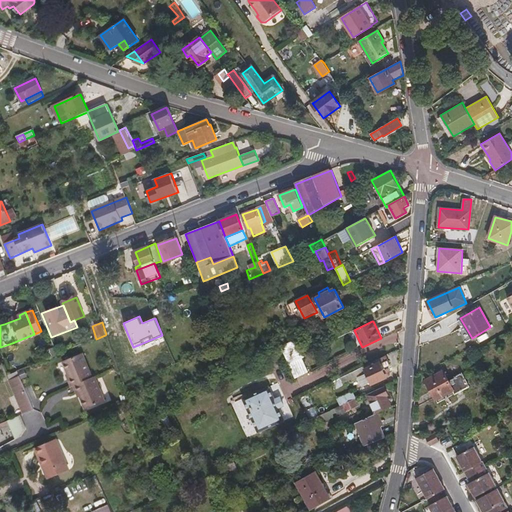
[(290,362),(304,355),(296,339),(281,346),(290,362)]
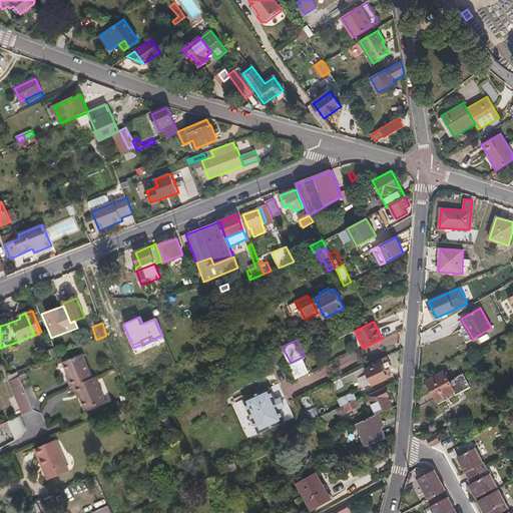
[(305,356),(291,363),(298,378),(310,372),(304,359),(306,358),(305,356)]
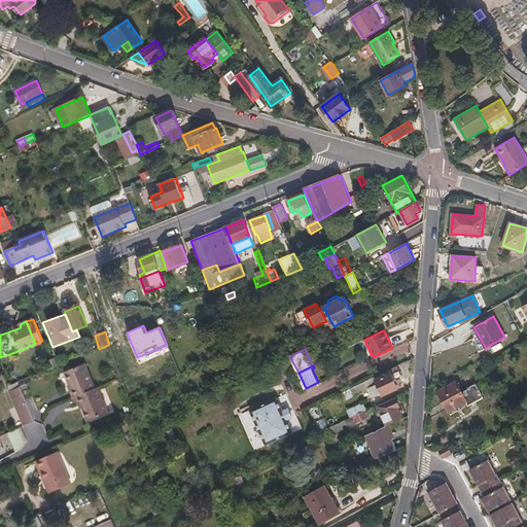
[(377,384),(382,393),(383,395),(398,388),(401,386),(401,382),(398,382),(397,379),(401,379),(401,376),(396,366),(374,378),(377,384)]
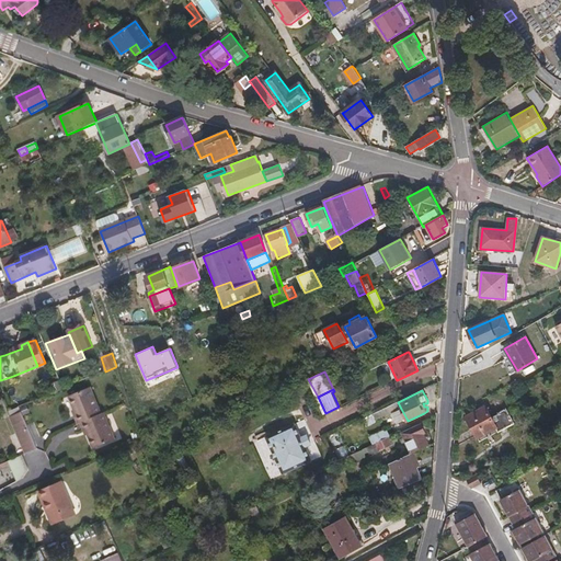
[(69,420),(72,427),(76,426),(95,416),(84,391),(64,401),(71,419),(69,420)]
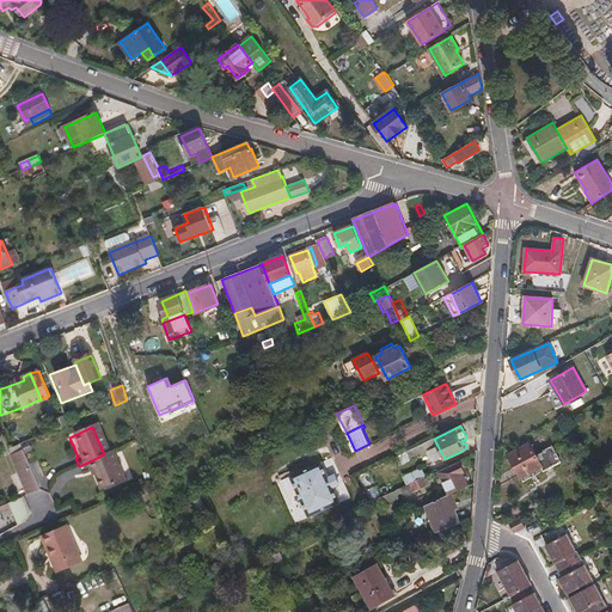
[(434,439),(407,452),(410,460),(432,450),(438,446),(434,439)]
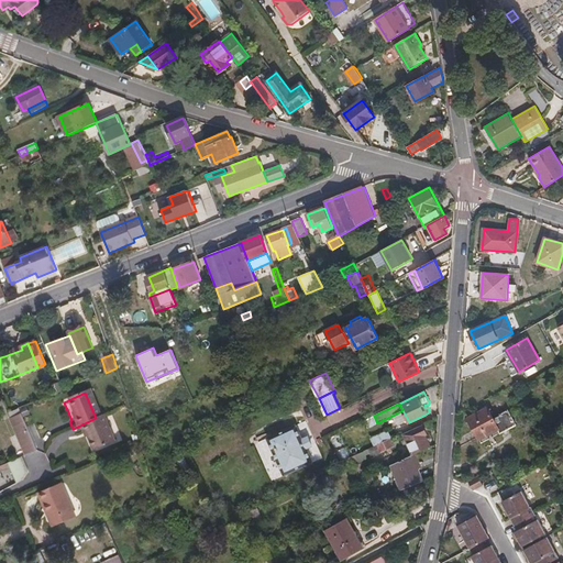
[(10,418),(25,455),(37,451),(35,445),(20,408),(9,412),(11,418),(10,418)]
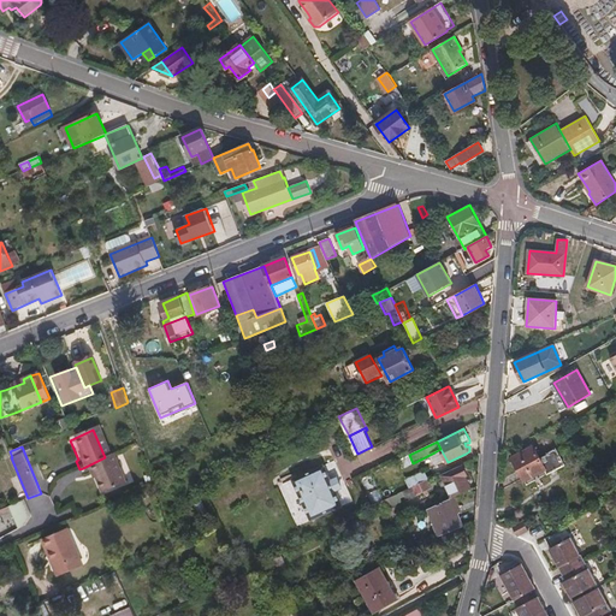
[(564,466),(556,449),(548,454),(548,455),(540,458),(533,446),(513,457),(525,481),(545,471),(548,474),(564,466)]
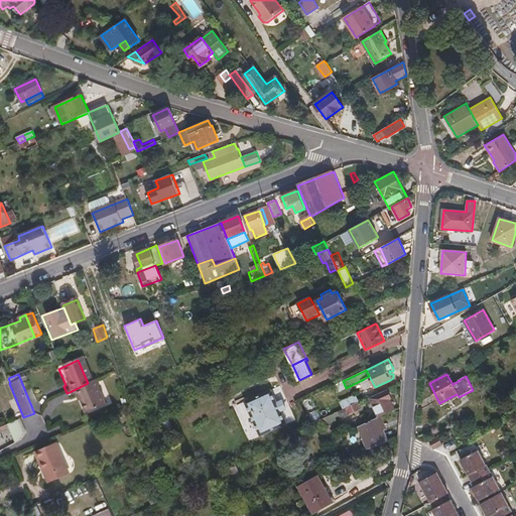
[(374,385),(369,376),(364,379),(368,388),(374,385)]
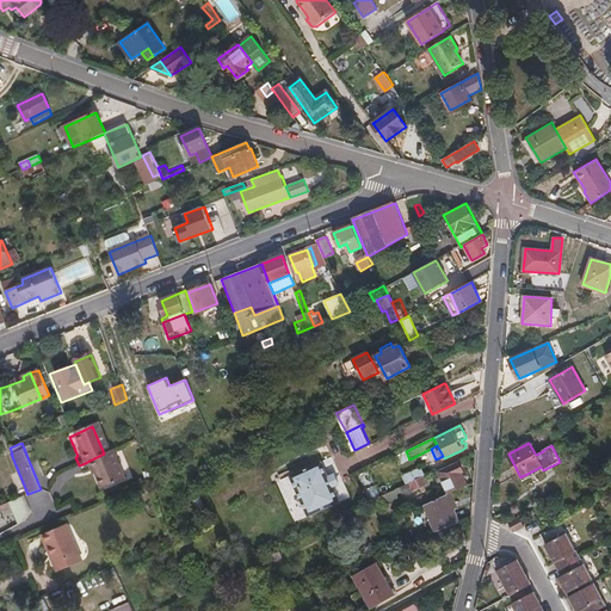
[(104,454),(82,464),(87,474),(90,473),(97,492),(121,481),(107,452),(104,454)]
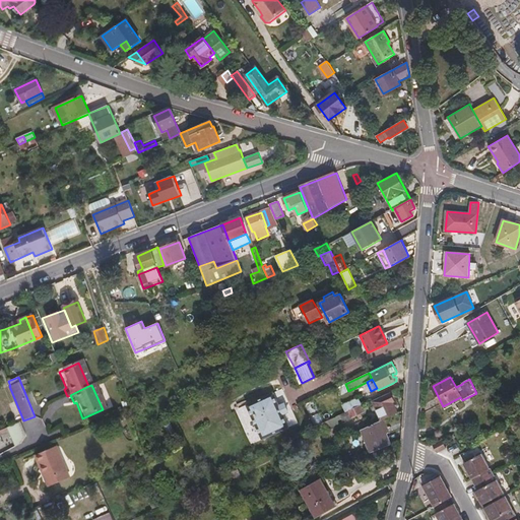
[(287,401),(281,389),(255,401),(271,436),(298,424),(291,410),(287,401)]
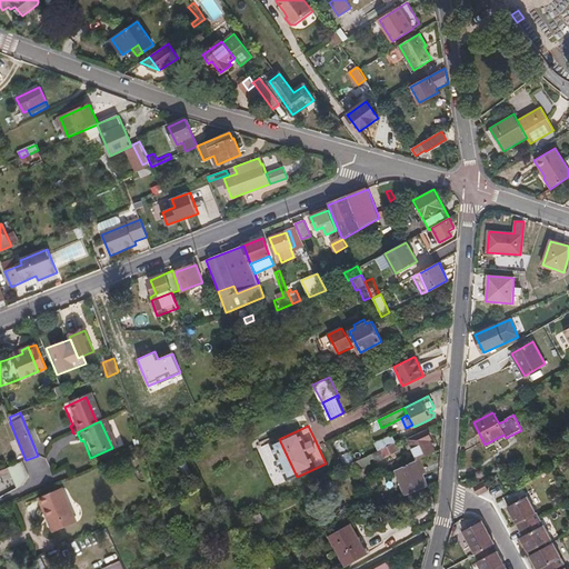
[(408,440),(418,460),(419,459),(436,451),(430,440),(432,439),(428,430),(408,440)]
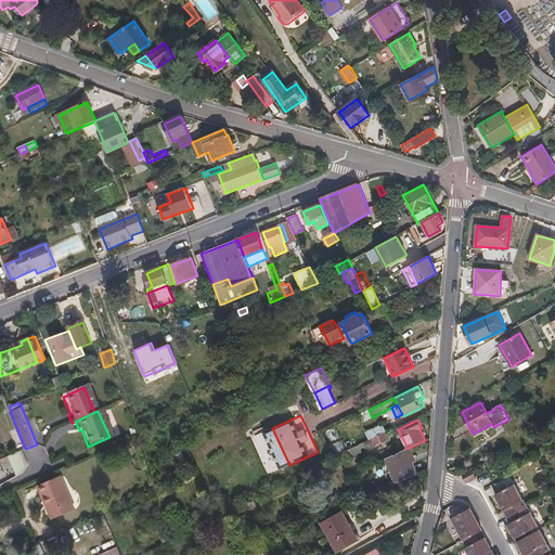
[(491,424),(473,434),(475,437),(493,427),(491,424)]
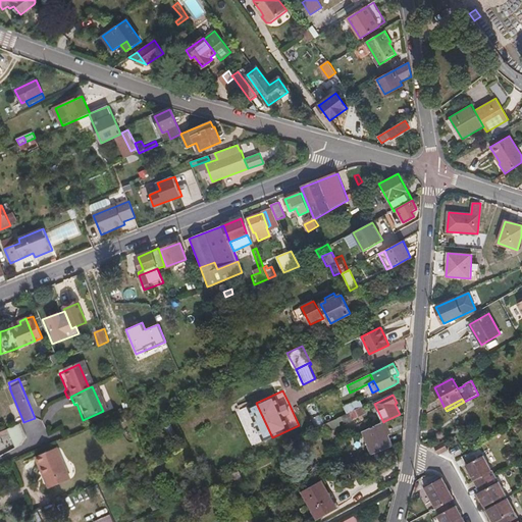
[(363,406),(351,412),(354,420),(367,414),(363,406)]
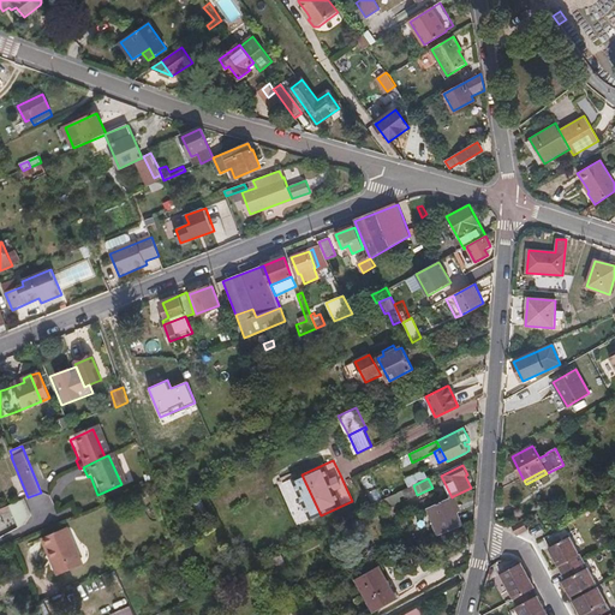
[(388,497),(392,505),(393,507),(417,495),(413,485),(388,497)]
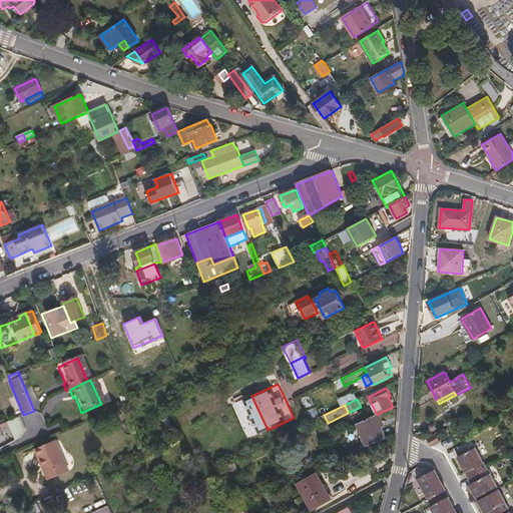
[(383,426),(378,414),(377,415),(357,424),(366,447),(385,439),(380,427),(383,426)]
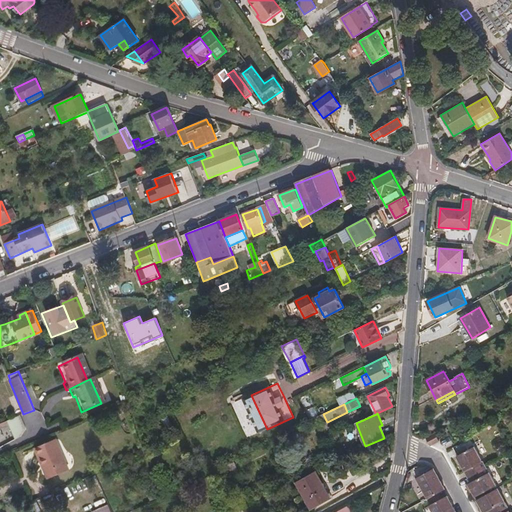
[(326,420),(323,414),(315,418),(317,422),(319,421),(320,423),(326,420)]
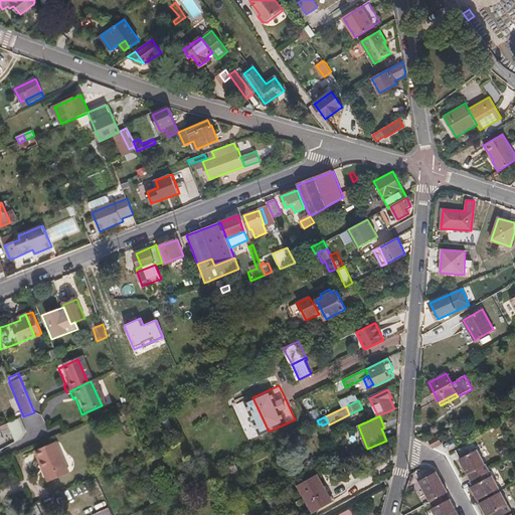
[(445,443),(443,439),(436,443),(438,447),(444,444),(445,443)]
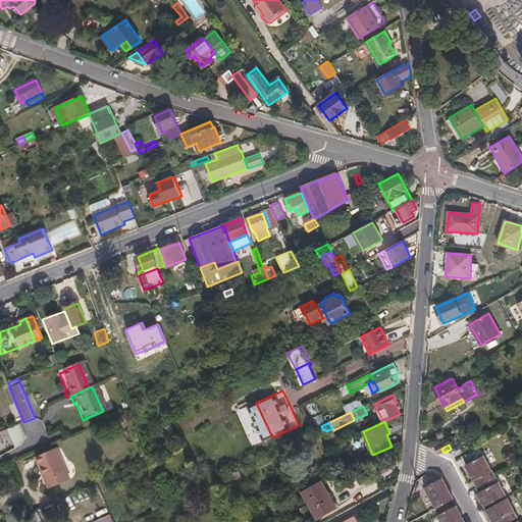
[(57,448),(36,457),(49,488),(70,479),(57,448)]
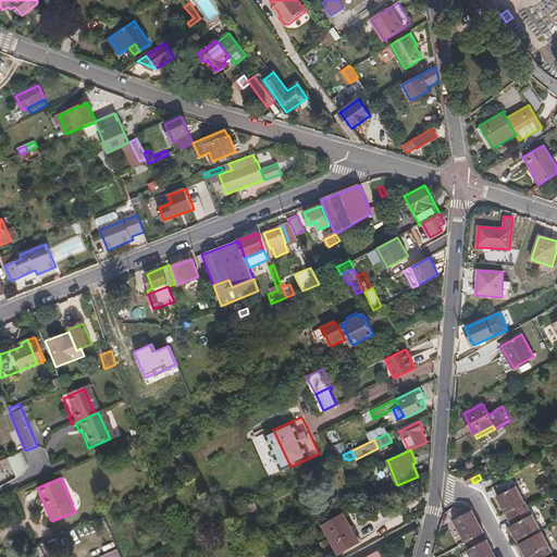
[(496,496),(508,519),(528,508),(525,502),(523,503),(515,486),(496,496)]
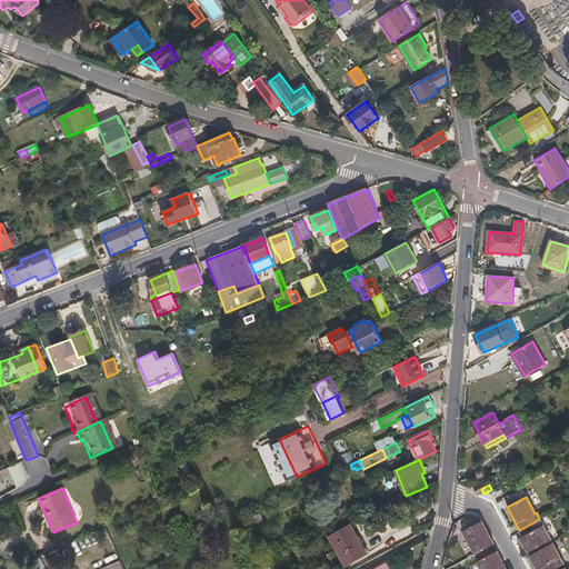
[(252,517),(260,532),(268,529),(260,512),(252,517)]
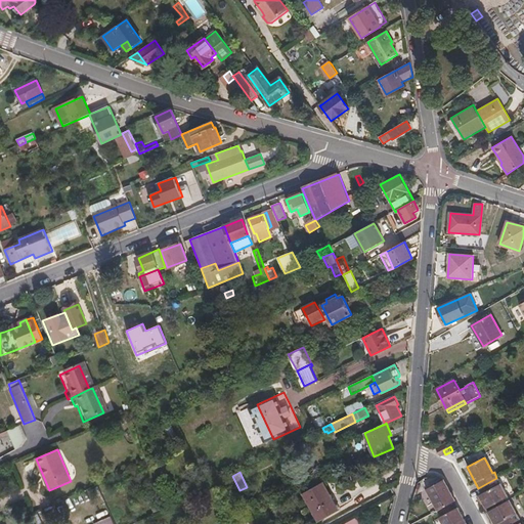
[(496,478),(478,488),(481,494),(479,495),(486,509),(507,497),(496,478)]
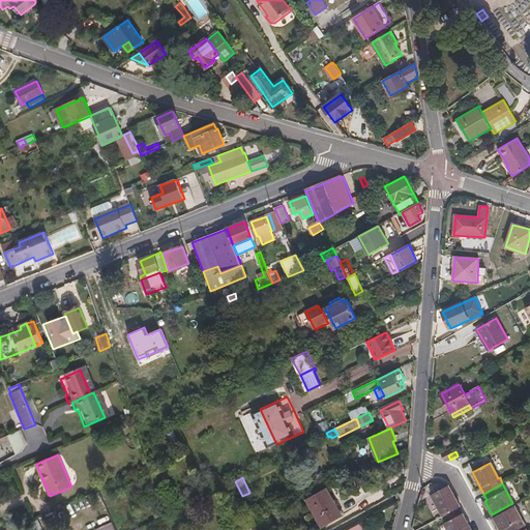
[(431,495),(443,516),(459,507),(461,506),(448,484),(431,495)]
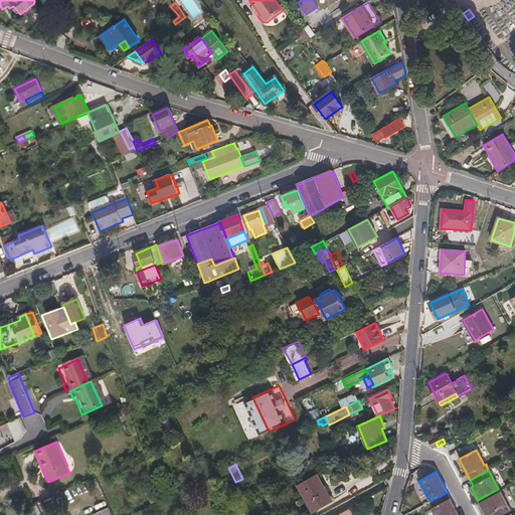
[(318,476),(299,486),(313,512),(332,501),(318,476)]
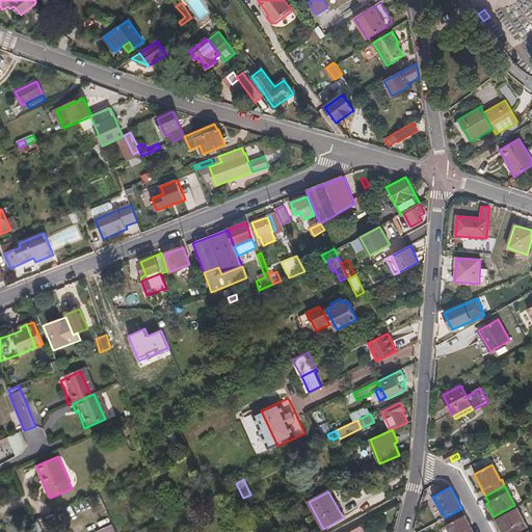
[(496,520),(501,531),(504,531),(505,531),(504,531),(520,531),(528,528),(516,508),(496,520)]
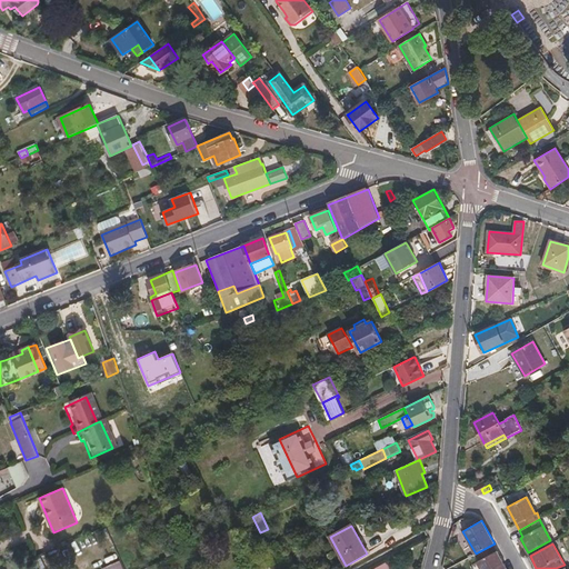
[(496,550),(492,545),(476,553),(479,560),(496,550)]
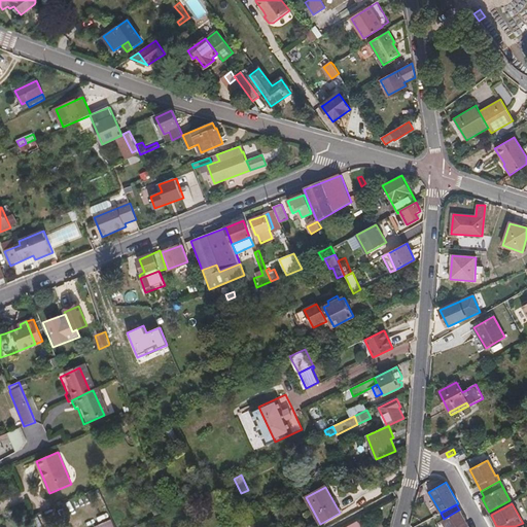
[(468,526),(459,510),(444,519),(441,520),(444,526),(468,526)]
